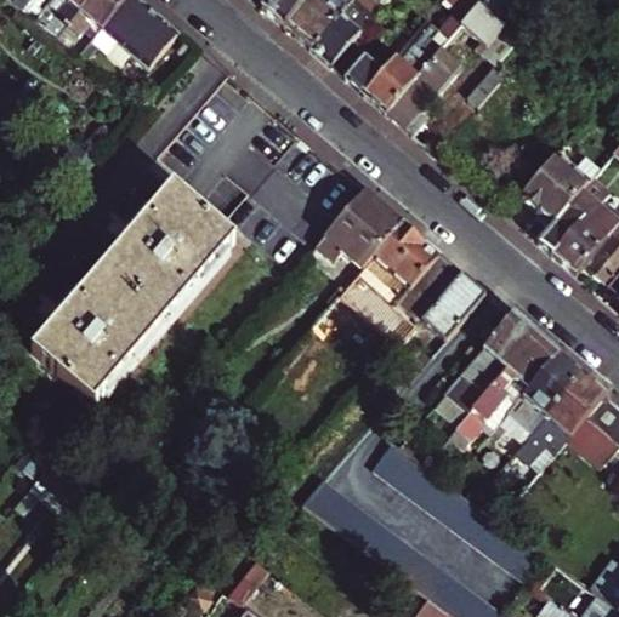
[(49,0),(43,7),(58,21),(55,24),(61,30),(86,0),(49,0)]
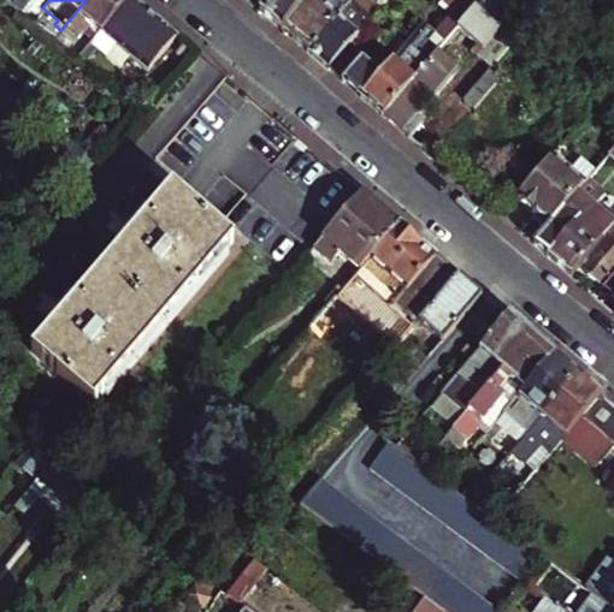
[(99,28),(122,0),(86,0),(60,30),(66,35),(70,30),(76,35),(89,21),(99,28)]
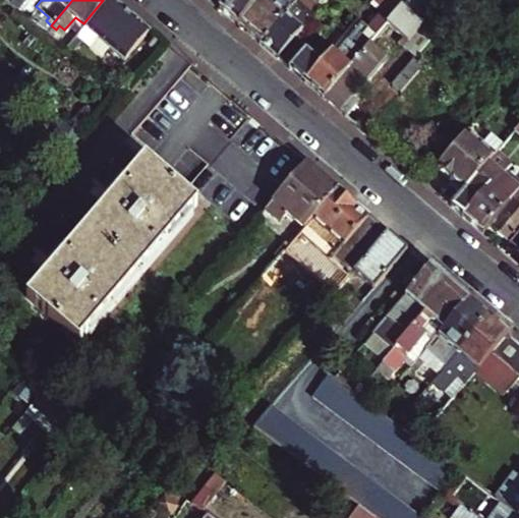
[(135,14),(119,0),(103,0),(83,23),(65,45),(70,49),(89,29),(112,49),(129,29),(125,26),(135,14)]
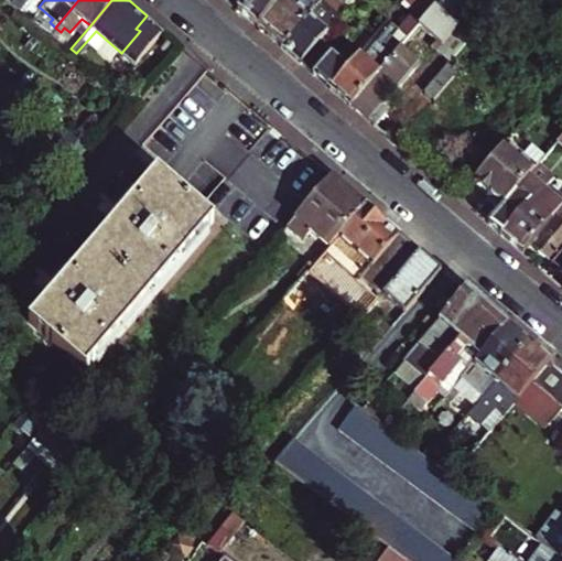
[(242,0),(238,6),(258,23),(278,0),(242,0)]
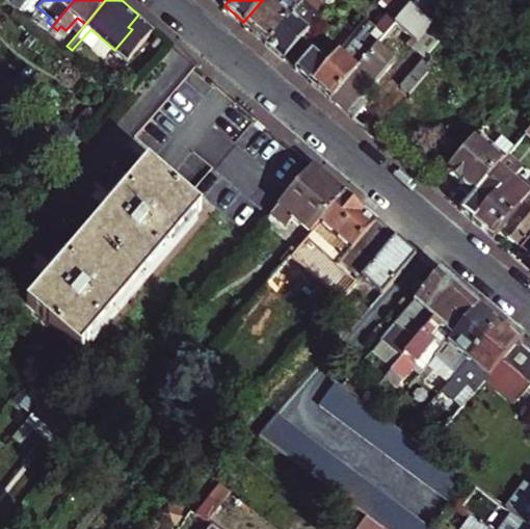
[(266,42),(294,9),(301,0),(262,0),(243,22),(266,42)]
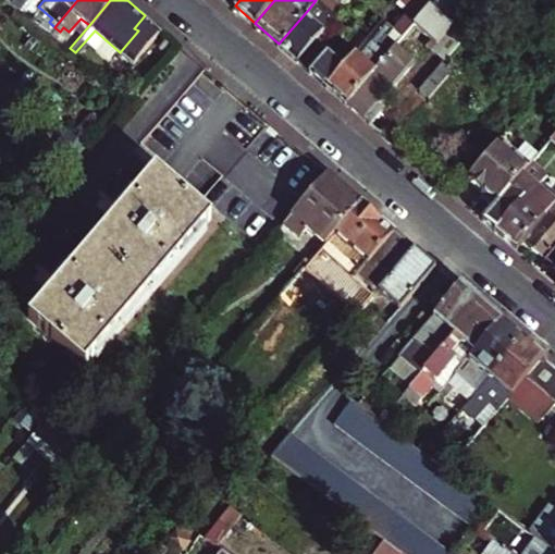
[(323,16),(329,21),(343,5),(336,0),(325,0),(332,5),(323,16)]
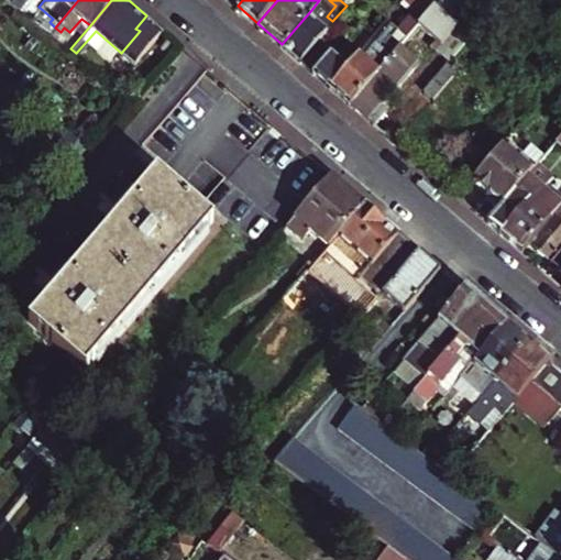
[(437,0),(433,4),(455,23),(457,22),(469,9),(459,0),(437,0)]
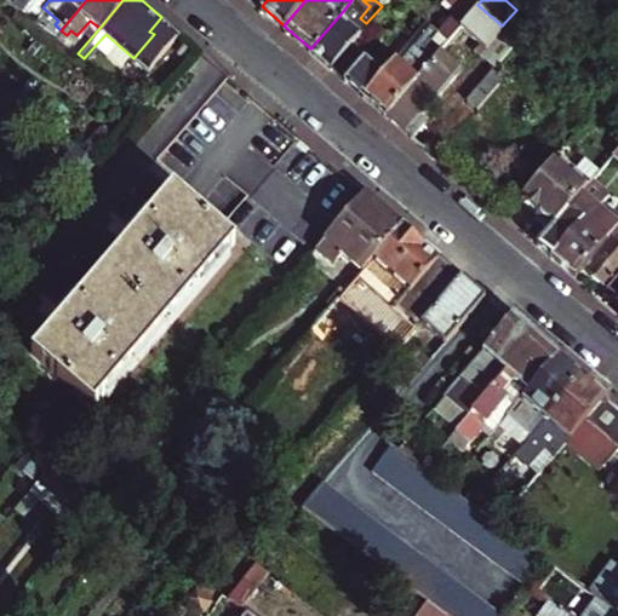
[(502,26),(478,5),(462,23),(481,41),(476,47),(496,64),(519,38),(503,24),(502,26)]
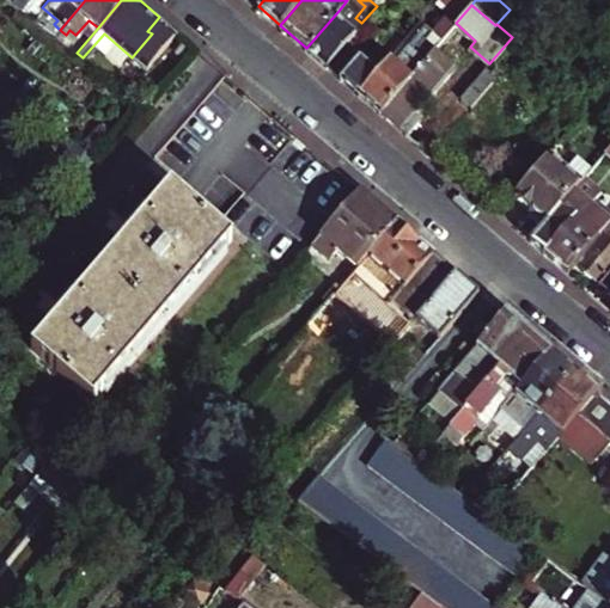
[(325,65),(348,38),(358,28),(339,11),(306,48),(325,65)]
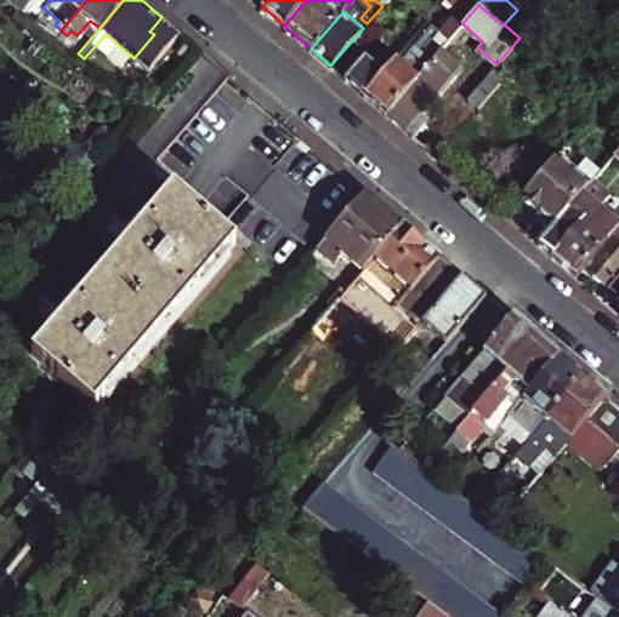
[(381,63),(368,51),(346,78),(387,113),(442,47),(461,26),(450,17),(437,32),(431,26),(401,60),(397,56),(382,72),(378,67),(381,63)]
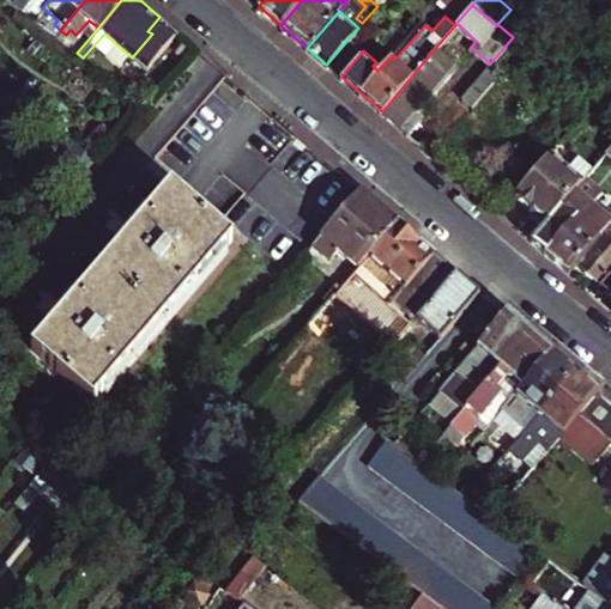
[(363,50),(349,38),(326,65),(342,77),(363,50)]
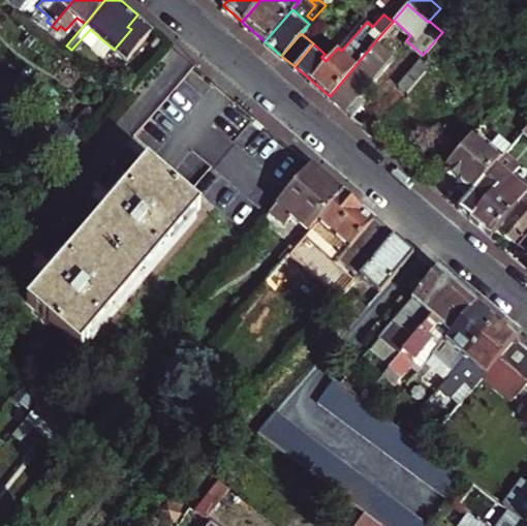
[(376,40),(330,96),(346,112),(394,55),(376,40)]
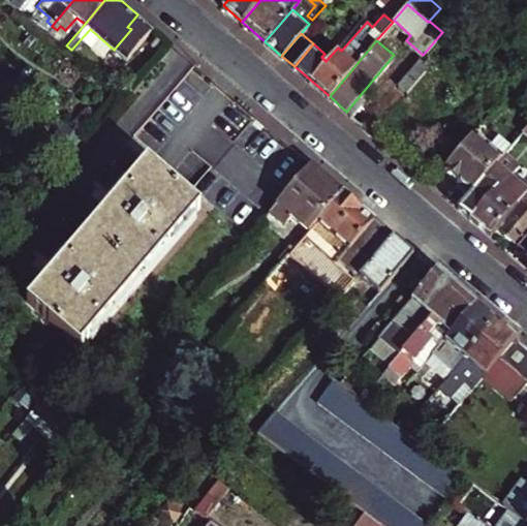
[(406,92),(428,66),(420,59),(398,84),(406,92)]
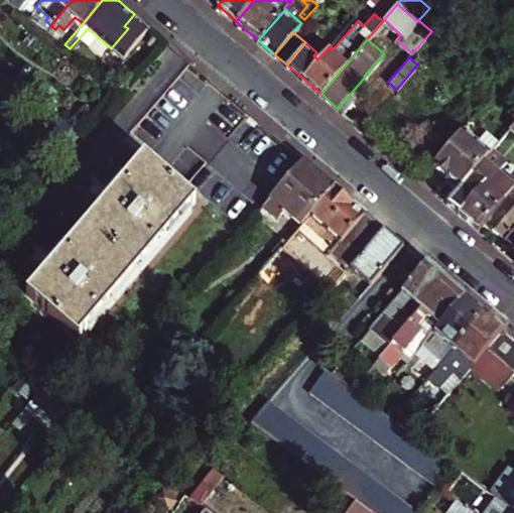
[(513,121),(509,127),(513,131),(513,164),(507,173),(500,167),(487,182),(472,170),(459,185),(446,201),(478,228),(513,185),(513,121)]
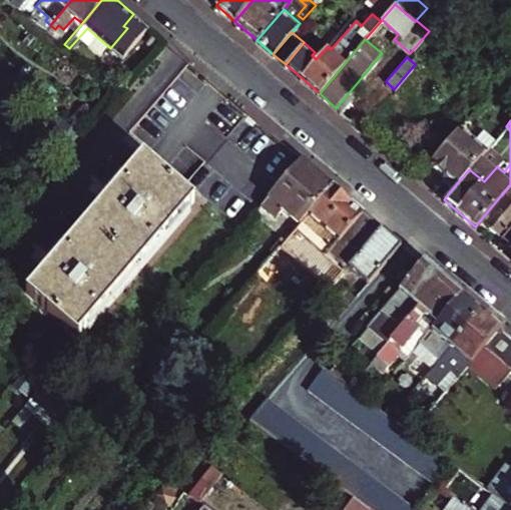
[(485,151),(459,128),(430,162),(456,184),(469,169),(485,151)]
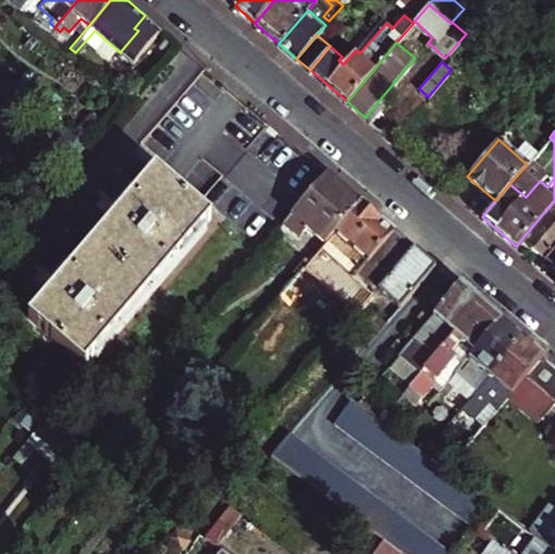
[(84,365),(210,217),(152,168),(26,316),(84,365)]
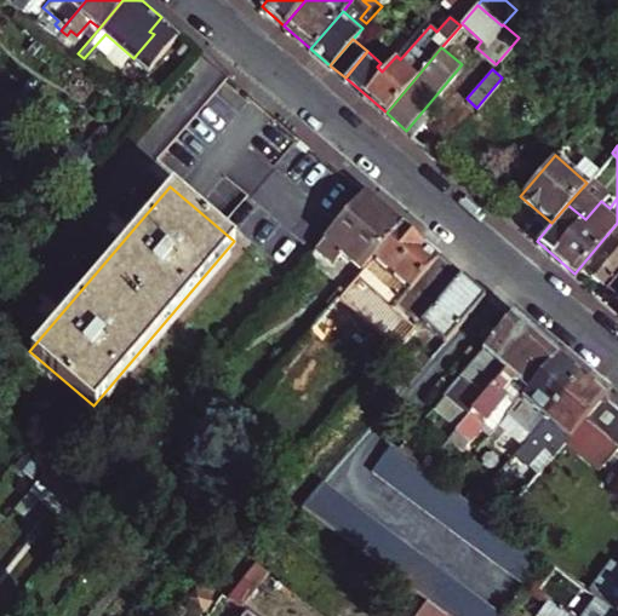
[(343,249),(362,265),(370,257),(401,222),(364,189),(316,245),(333,259),(343,249)]
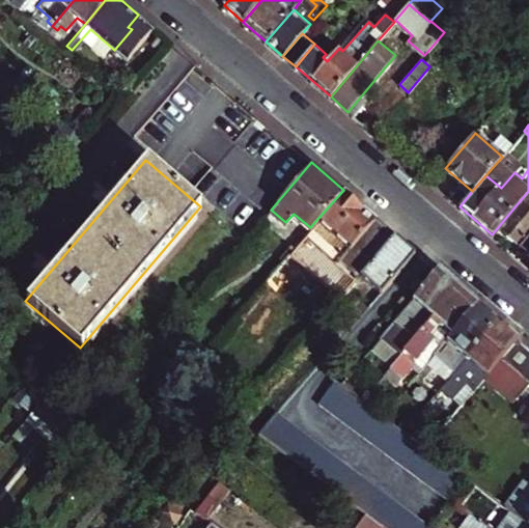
[(33,169),(27,178),(42,190),(49,181),(33,169)]
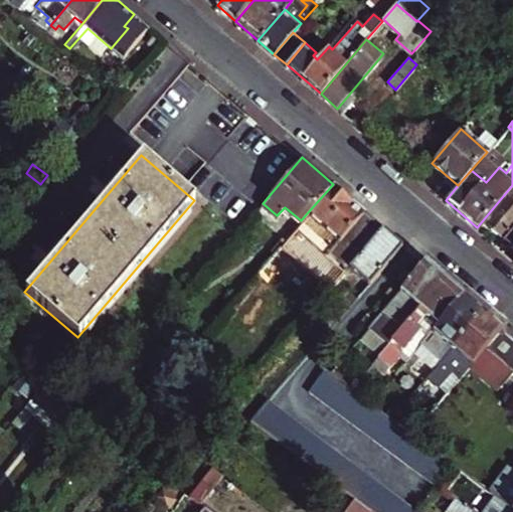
[(333,184),(307,213),(329,233),(317,247),(344,271),(349,266),(382,226),(333,184)]
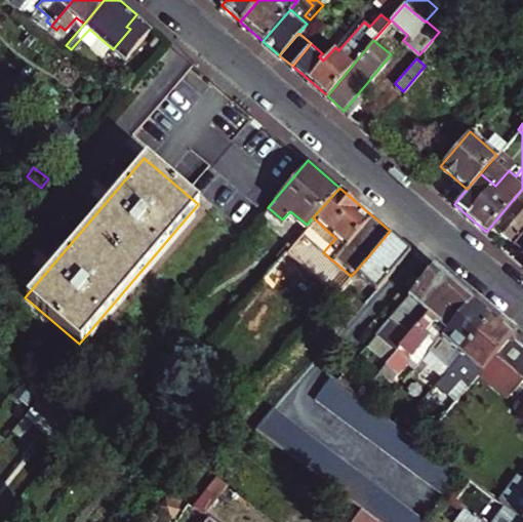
[(513,242),(522,230),(522,191),(493,226),(513,242)]
